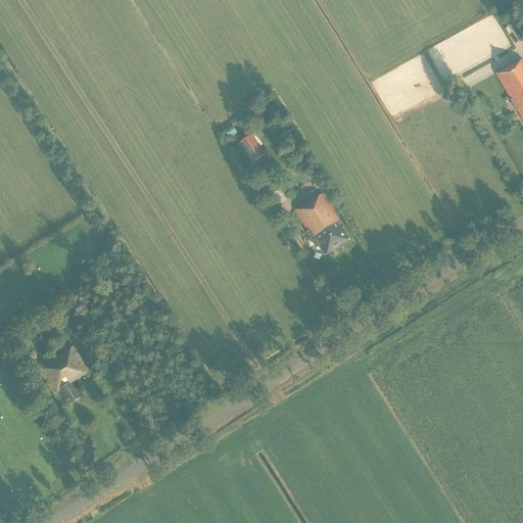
[(488,33),(477,38),(480,46),(491,41),(488,33)]
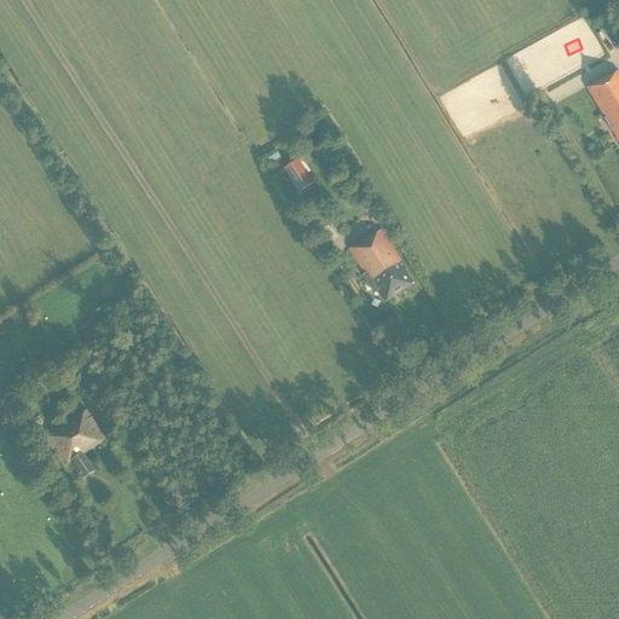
[(618,71),(611,77),(609,75),(588,87),(618,142),(618,140),(618,71)]
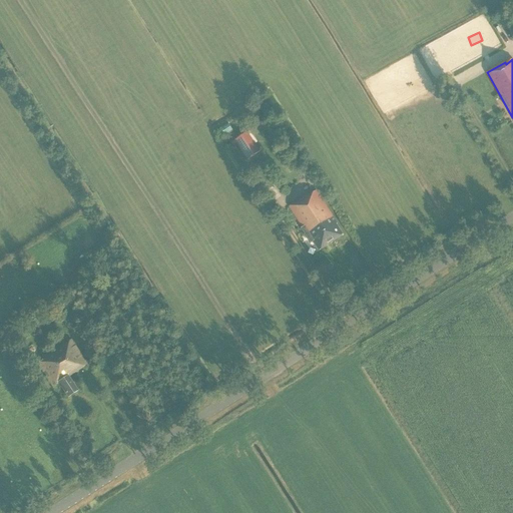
[(498,109),(482,84),(480,85),(475,78),(468,82),(489,115),(498,109)]
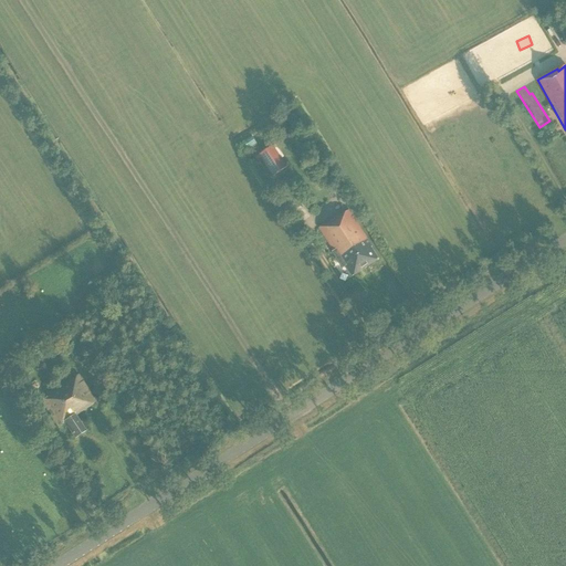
[(286,166),(272,146),(259,155),(269,169),(265,173),(269,179),(286,166)]
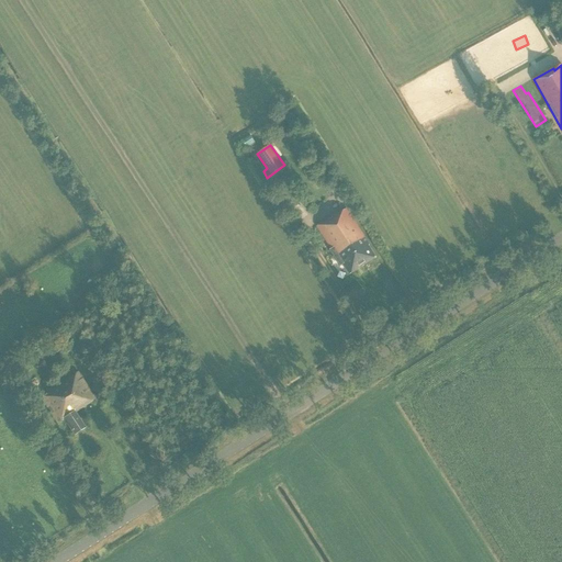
[(340,194),(349,208),(352,204),(339,187),(332,192),(335,198),(340,194)]
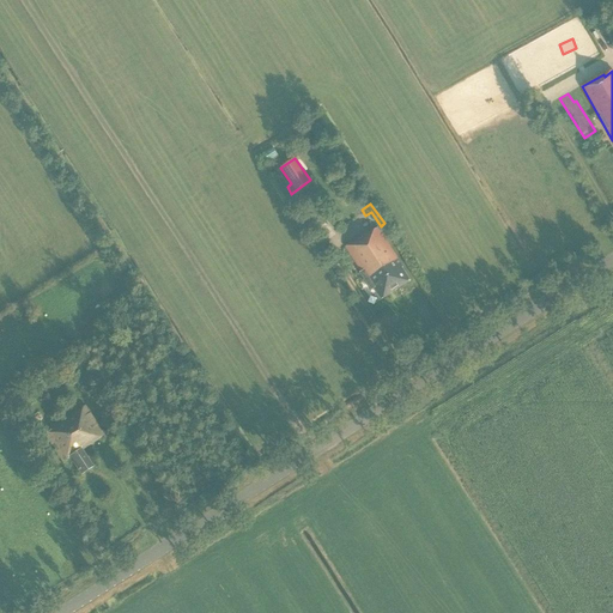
[(382,301),(410,281),(401,267),(402,267),(377,229),(368,235),(366,232),(345,248),(366,279),(382,301)]
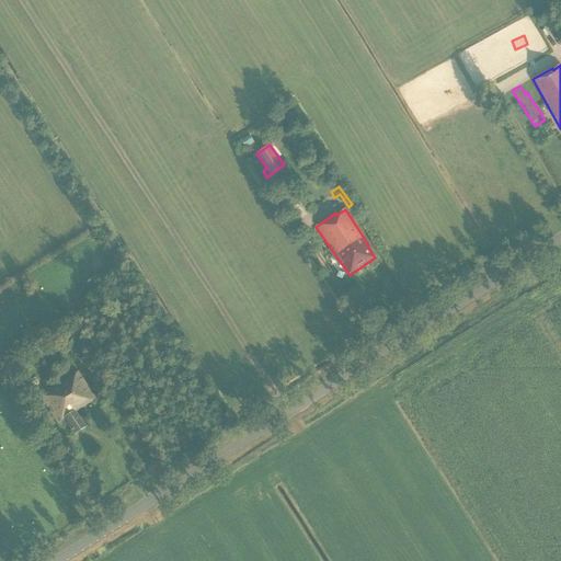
[(65,420),(76,435),(84,427),(75,413),(95,399),(78,371),(41,398),(58,424),(65,420)]
